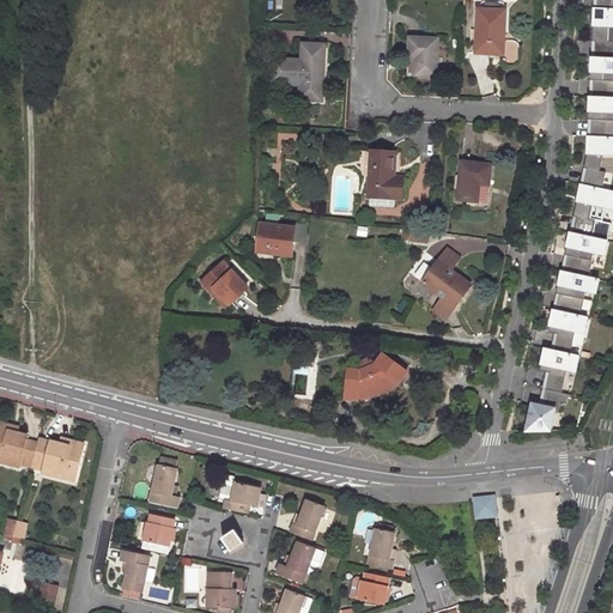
[(612,7),(598,8),(595,8),(594,24),(599,24),(599,29),(594,29),(594,40),(596,40),(596,56),(612,56),(612,38),(610,40),(610,24),(612,24),(612,7)]
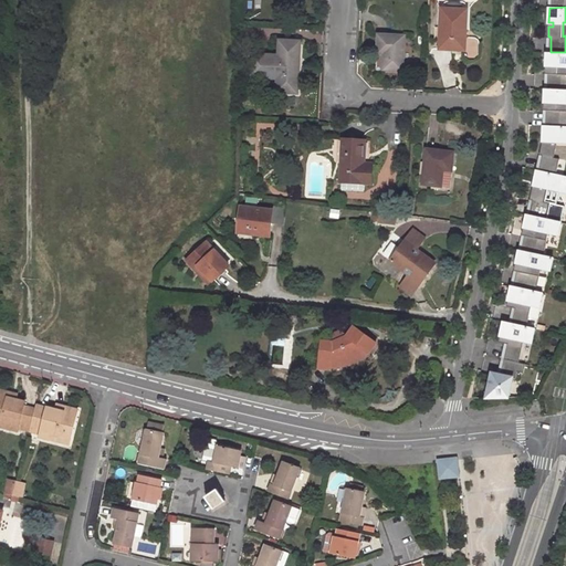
[(465,33),(467,11),(441,9),(440,28),(440,40),(440,49),(461,50),(462,32),(465,33)]
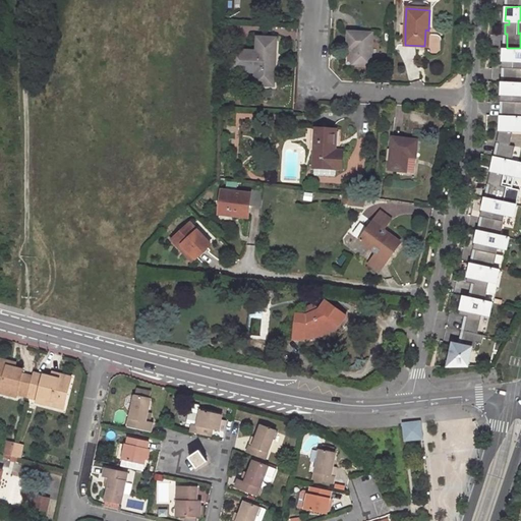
[(370,65),(372,34),(343,33),(342,50),(348,50),(348,64),(370,65)]
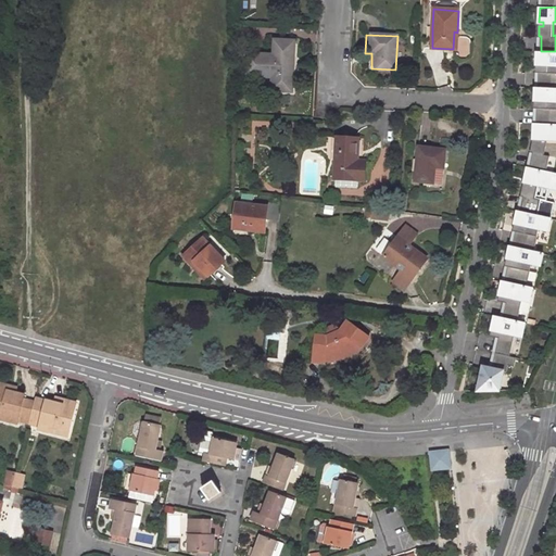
[(291,92),(293,71),(289,70),(289,58),(293,58),(294,41),(274,41),(273,55),(249,54),(248,76),(272,78),(272,91),(291,92)]
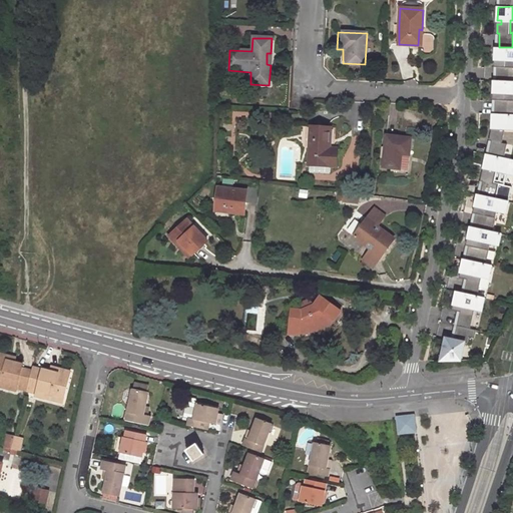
[(512,47),(499,47),(496,47),(495,66),(498,66),(497,80),(512,79),(512,47)]
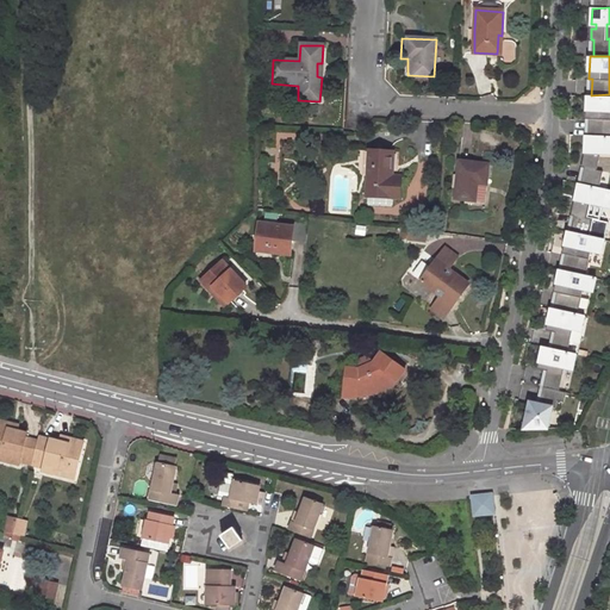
[(609,94),(591,95),(587,95),(587,117),(590,117),(590,134),(609,132),(609,94)]
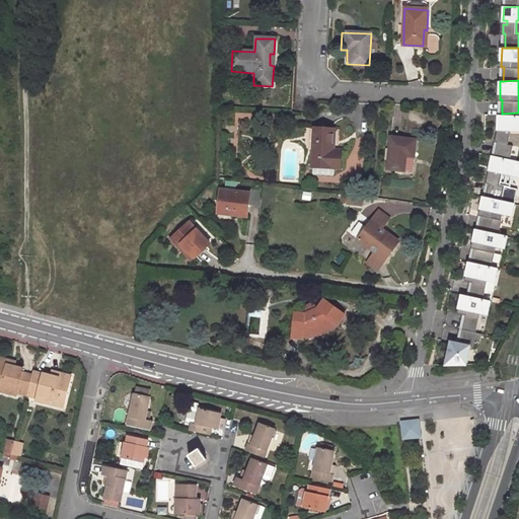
[(518,113),(502,114),(499,114),(498,128),(502,128),(501,132),(497,131),(495,140),(498,140),(494,154),(512,157),(514,140),(509,140),(512,130),(512,128),(518,127),(518,113)]
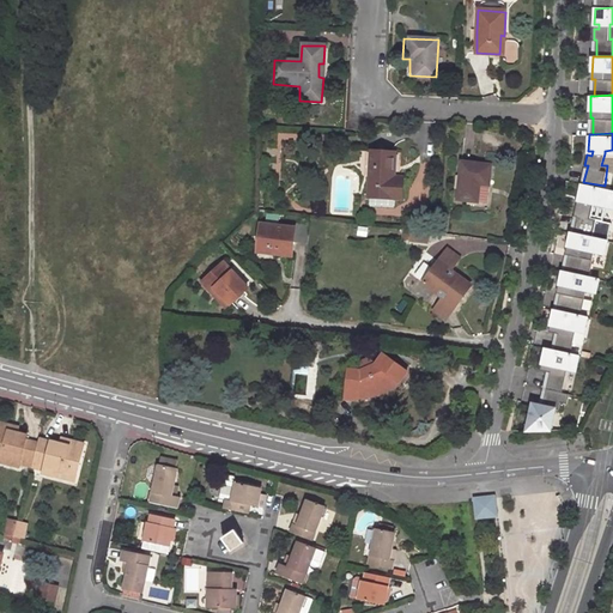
[(395,178),(396,153),(372,152),(369,198),(402,200),(404,180),(395,178)]
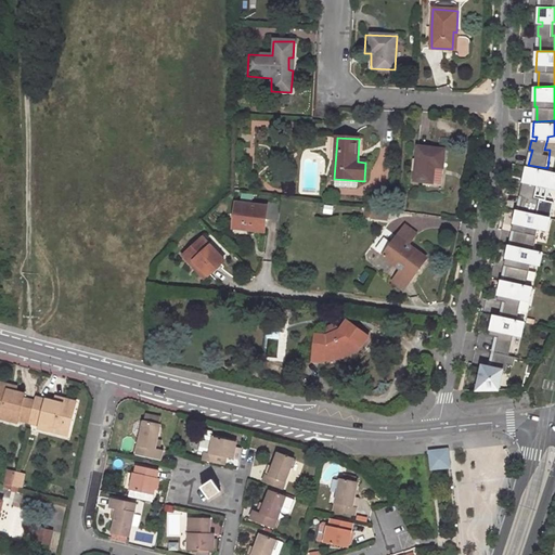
[(443,183),(446,149),(418,146),(416,181),(443,183)]
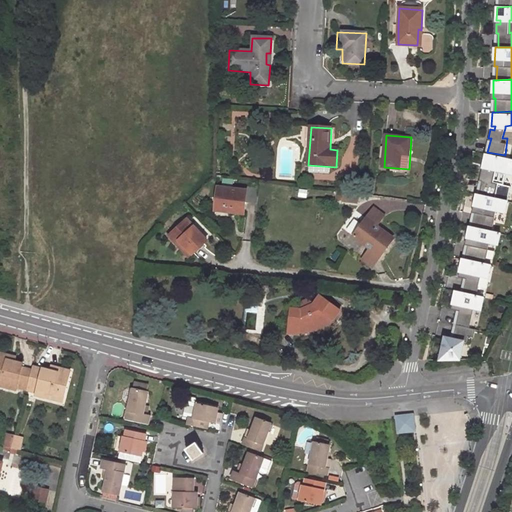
[(487,152),(485,152),(482,166),(485,166),(484,170),(481,169),(479,179),(481,179),(478,193),(494,196),(497,181),(492,180),(495,167),(511,169),(511,155),(505,155),(487,152)]
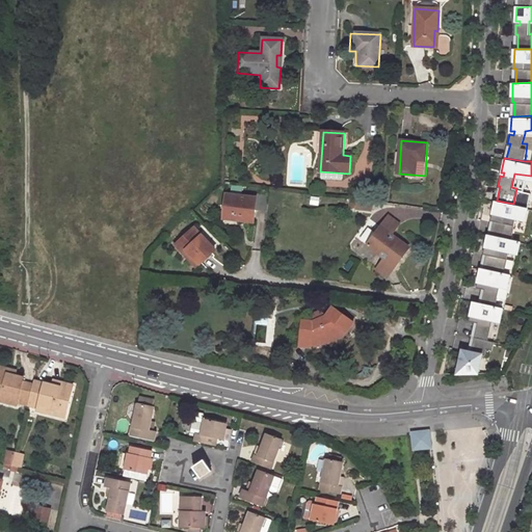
[(374,203),(382,203),(383,185),(375,185),(374,203)]
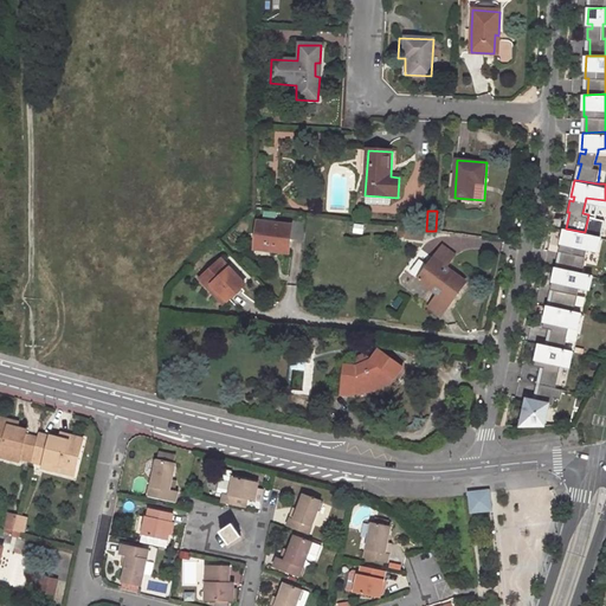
[(288,255),(290,229),(257,225),(256,246),(271,247),(271,253),(288,255)]
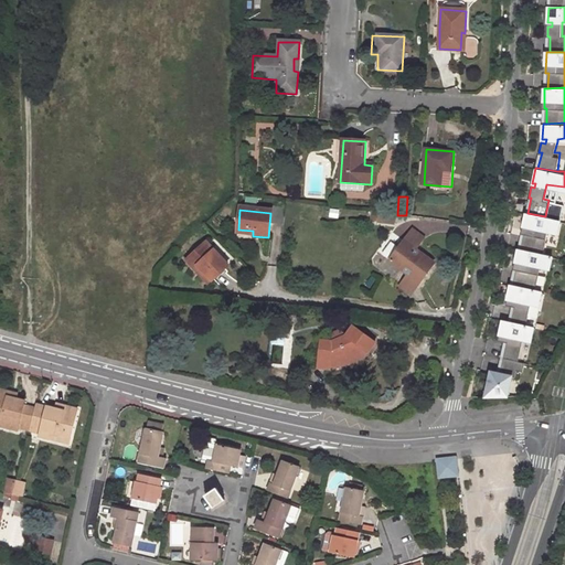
[(528,213),(525,213),(521,233),(523,234),(520,249),(543,253),(547,230),(557,231),(561,219),(545,216),(528,213)]
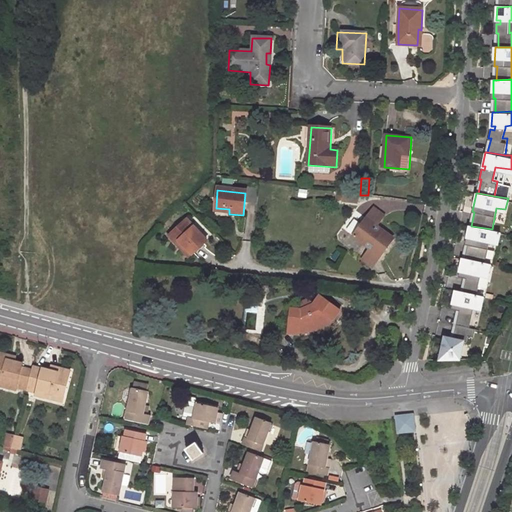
[(343,194),(342,203),(358,205),(359,196),(343,194)]
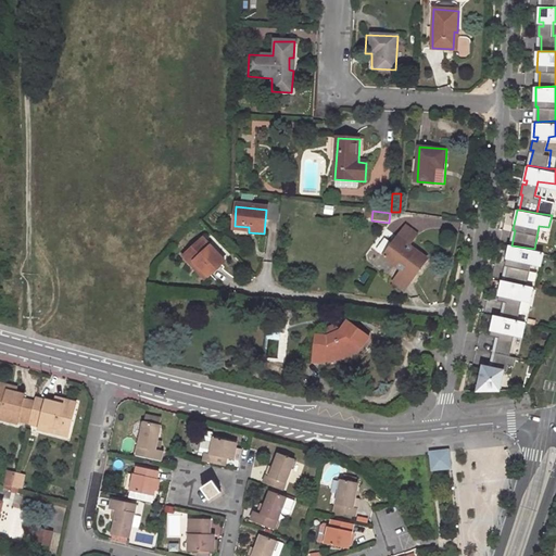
[(397,238),(407,245),(416,236),(406,227),(397,238)]
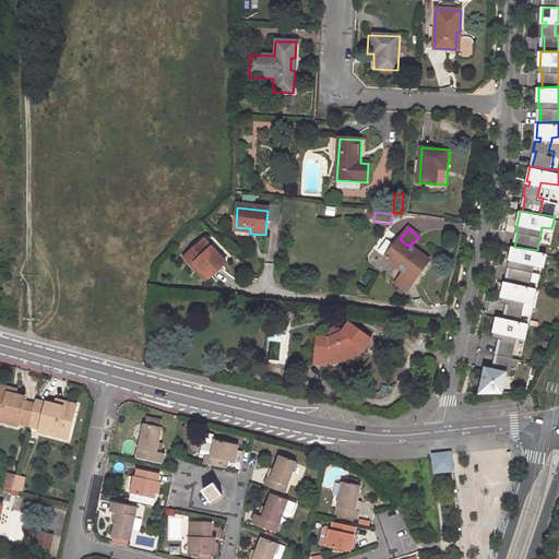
[(411,284),(428,262),(409,247),(400,239),(385,258),(404,272),(406,274),(403,278),(411,284)]
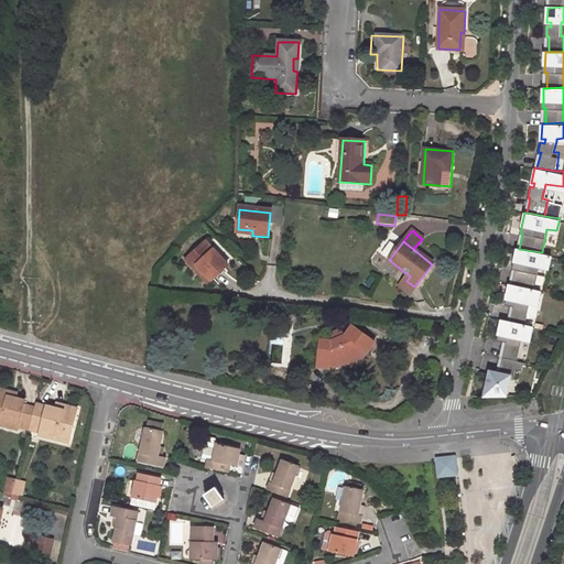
[(228,267),(206,243),(186,262),(195,271),(198,268),(213,281),(228,267)]
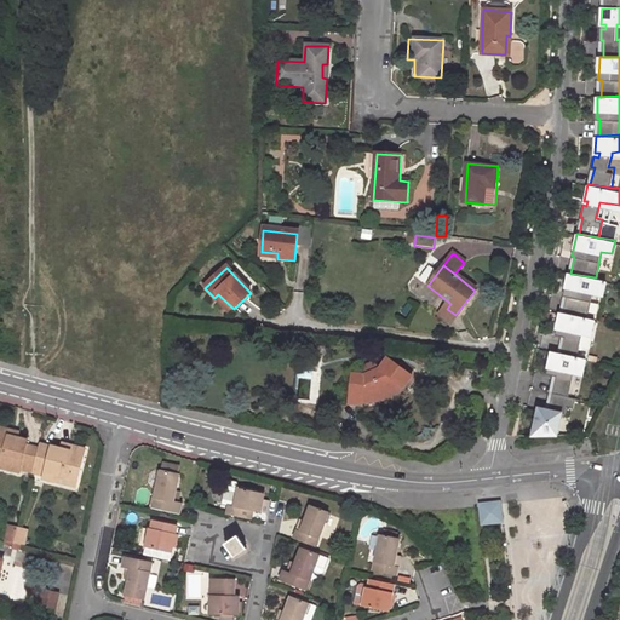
[(570,274),(568,273),(563,296),(566,296),(562,313),(587,317),(592,292),(603,293),(607,280),(596,277),(570,274)]
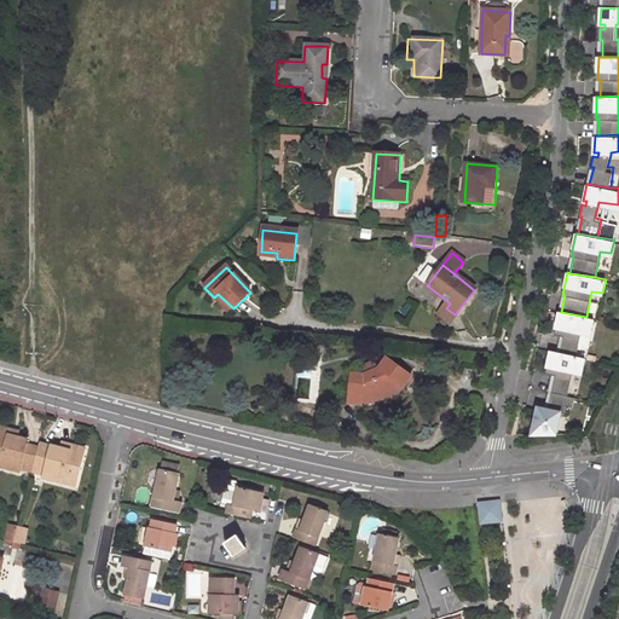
[(218,294),(214,298),(229,313),(233,308),(218,294)]
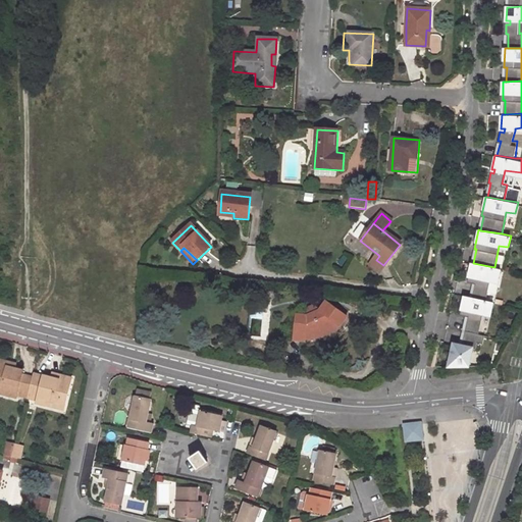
[(378,272),(383,265),(376,260),(379,256),(377,254),(369,264),(378,272)]
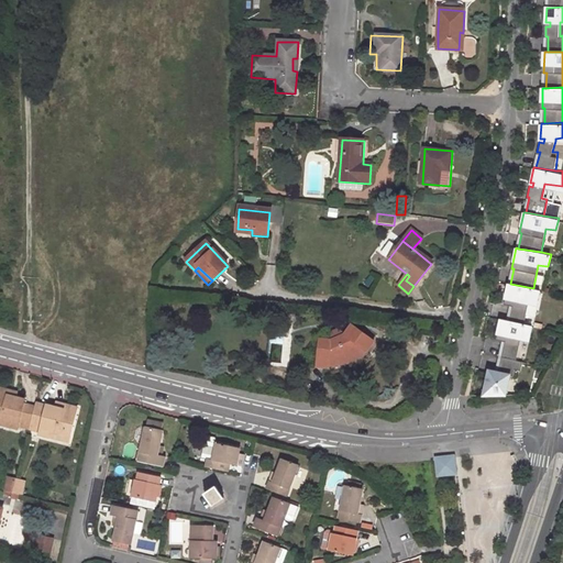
[(510,284),(508,284),(505,298),(518,300),(517,307),(512,306),(509,321),(525,324),(529,302),(538,305),(540,289),(533,288),(510,284)]
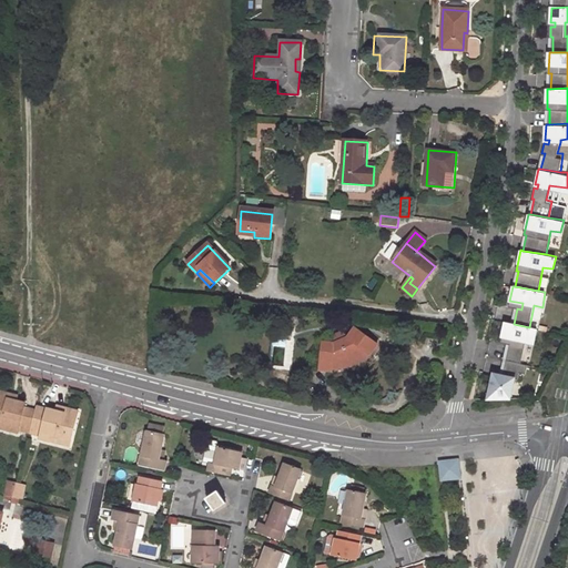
[(514,324),(505,322),(501,336),(516,340),(515,345),(510,344),(507,361),(523,364),(527,342),(535,343),(538,330),(529,327),(514,324)]
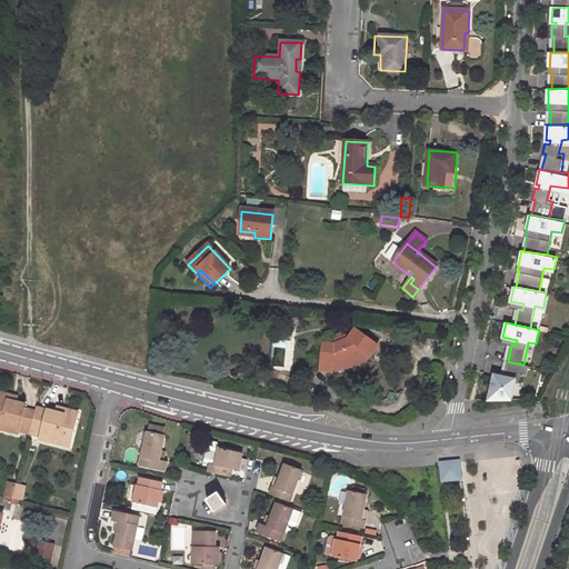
[(377,348),(356,331),(348,341),(340,335),(336,337),(335,346),(321,345),(319,372),(330,373),(331,365),(351,367),(362,351),(370,358),(377,348)]
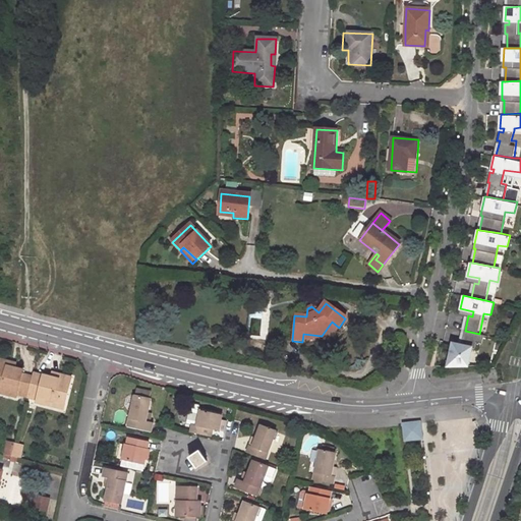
[(462,345),(454,343),(450,366),(470,366),(474,348),(477,349),(478,342),(483,343),(485,335),(479,334),(465,331),(462,345)]
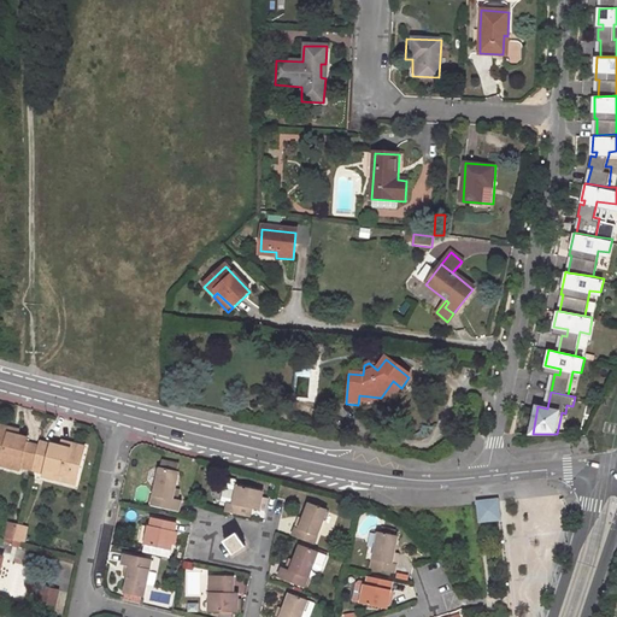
[(11,430),(0,428),(0,459),(4,460),(9,470),(19,472),(21,470),(31,472),(39,448),(28,445),(28,441),(18,439),(10,436),(11,430)]
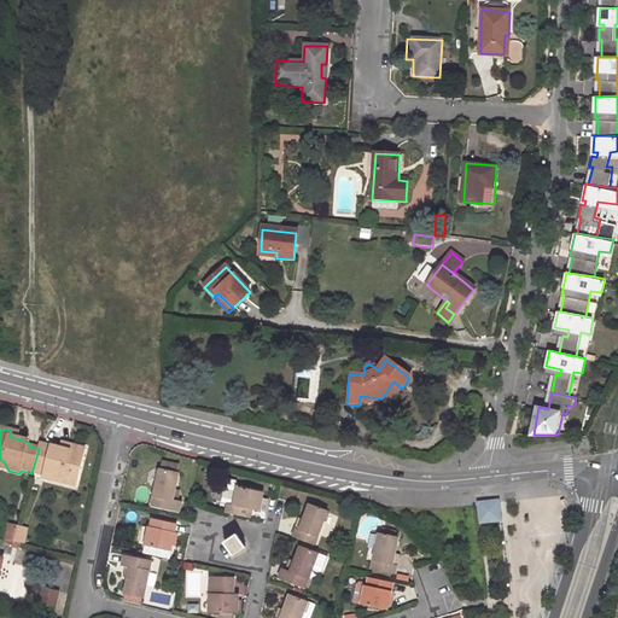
[(76,482),(85,452),(73,448),(71,453),(63,450),(52,448),(52,450),(40,447),(39,449),(31,473),(45,477),(44,479),(54,482),(63,478),(76,482)]
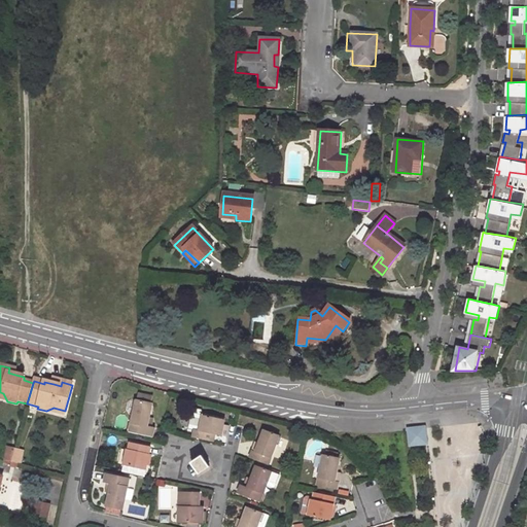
[(128,399),(140,402),(142,395),(130,392),(128,399)]
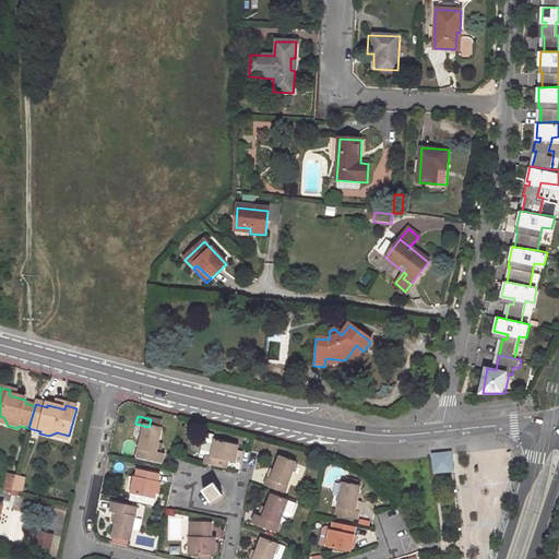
[(147,441),(151,427),(149,427),(135,424),(134,424),(128,456),(151,462),(153,452),(150,451),(145,450),(147,441)]
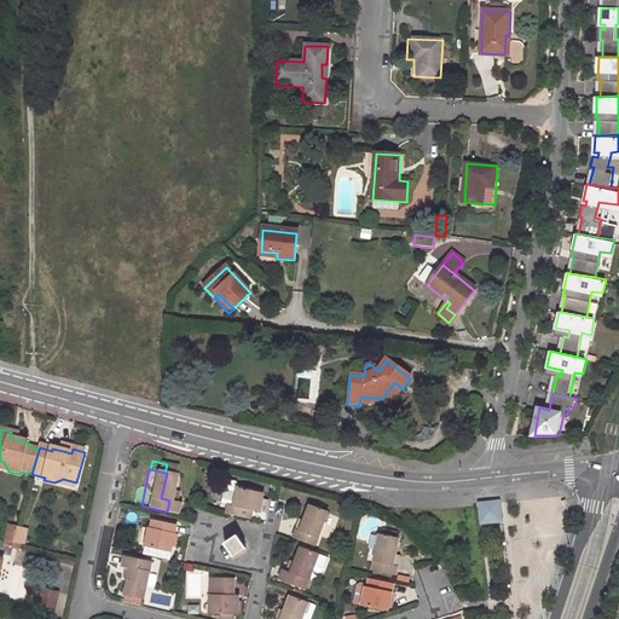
[(255,512),(259,493),(233,489),(230,505),(224,504),(221,513),(246,519),(248,510),(255,512)]
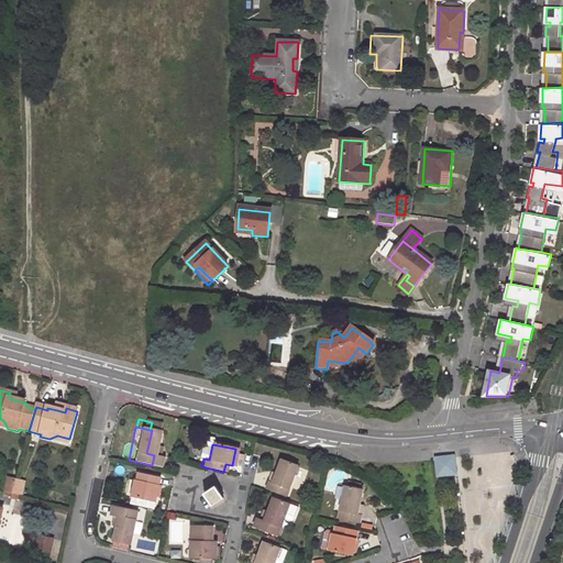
[(438,460),(439,474),(453,472),(452,457),(438,460)]
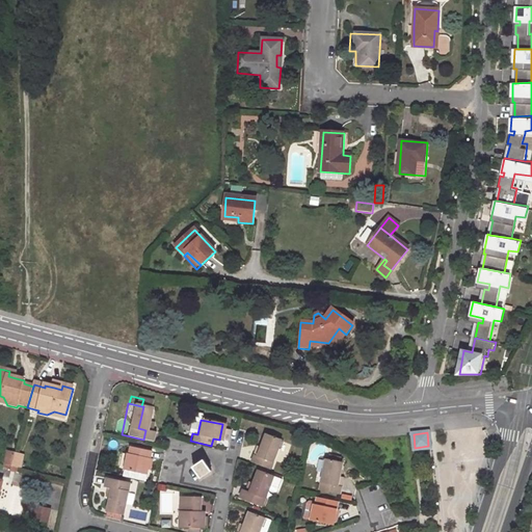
[(268,469),(278,440),(264,433),(259,448),(256,456),(253,455),(249,462),(268,469)]
